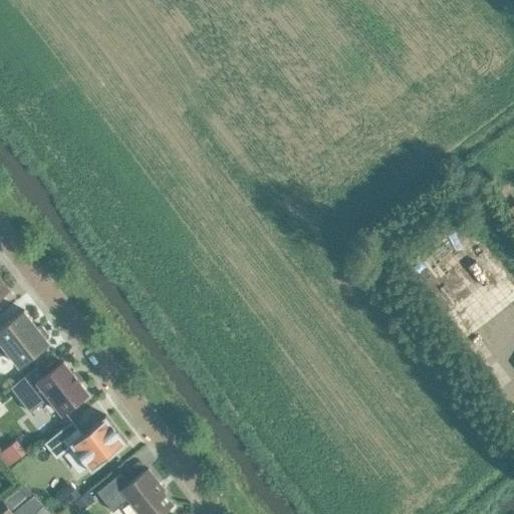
[(503,296),(513,289),(513,257),(487,220),(462,238),(503,296)]
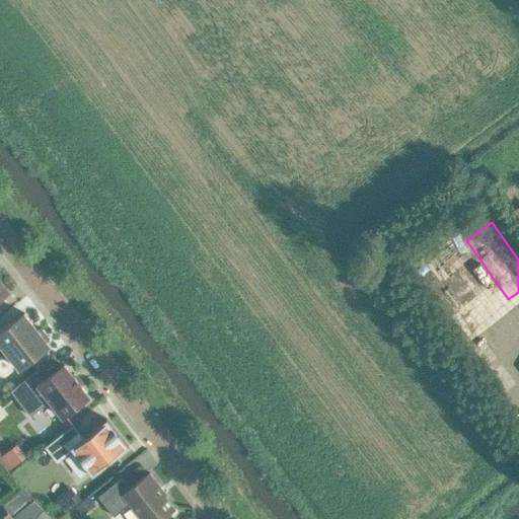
[(38,329),(24,312),(0,330),(0,356),(6,352),(18,368),(49,345),(47,342),(49,340),(49,337),(43,328),(39,327),(38,329)]
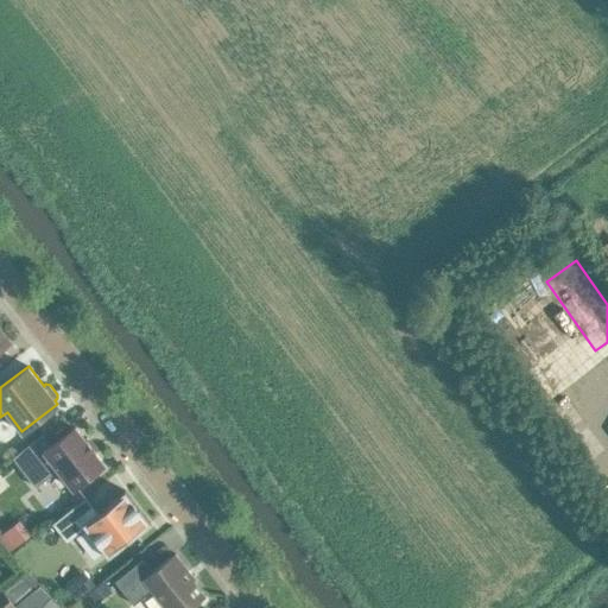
[(105,463),(75,426),(51,445),(42,434),(12,457),(36,487),(58,469),(73,488),(105,463)]
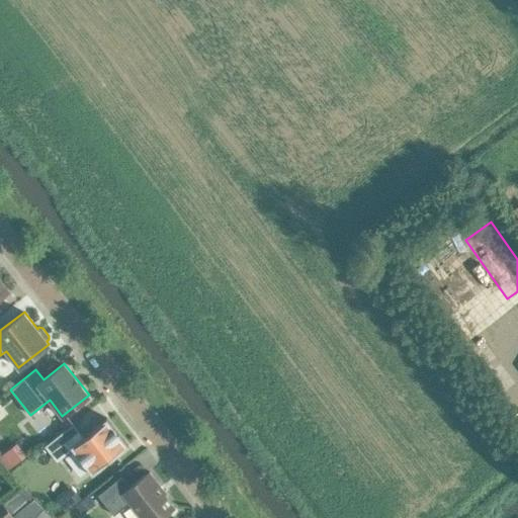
[(0,391),(0,409),(13,400),(4,387),(0,391)]
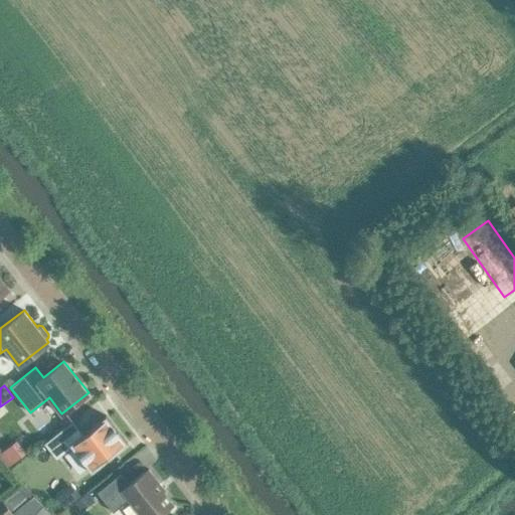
[(128,443),(106,414),(91,426),(93,428),(87,434),(84,432),(80,435),(71,423),(73,421),(72,420),(44,443),(56,459),(57,458),(56,457),(70,445),(92,471),(107,460),(105,458),(111,453),(113,455),(128,443)]
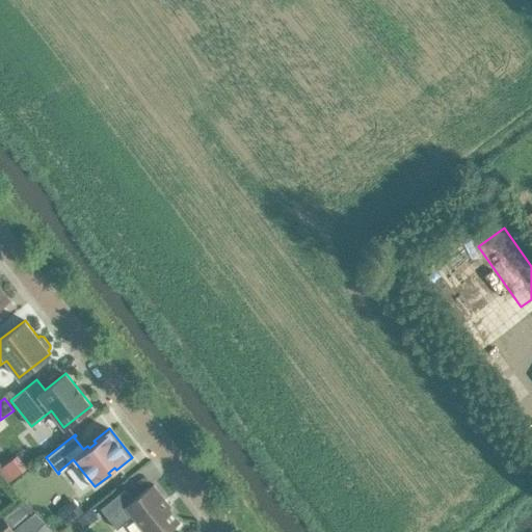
[(32,434),(21,447),(33,458),(45,447),(32,434)]
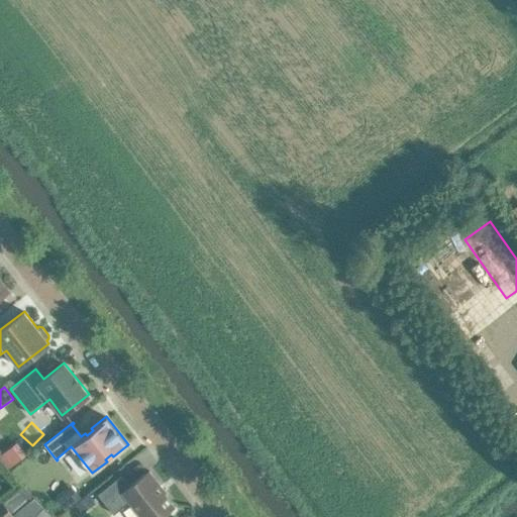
[(166,492),(148,471),(129,486),(121,476),(98,494),(113,514),(129,502),(140,516),(161,516),(175,507),(164,493),(166,492)]
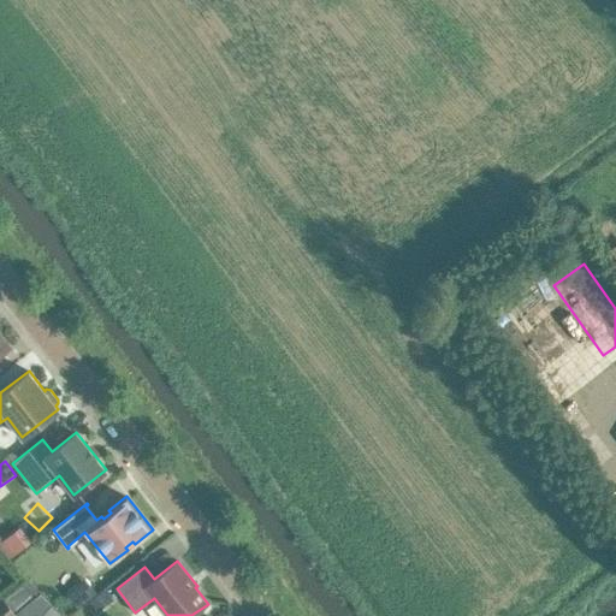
[(3,598),(0,599),(0,615),(12,615),(16,614),(3,598)]
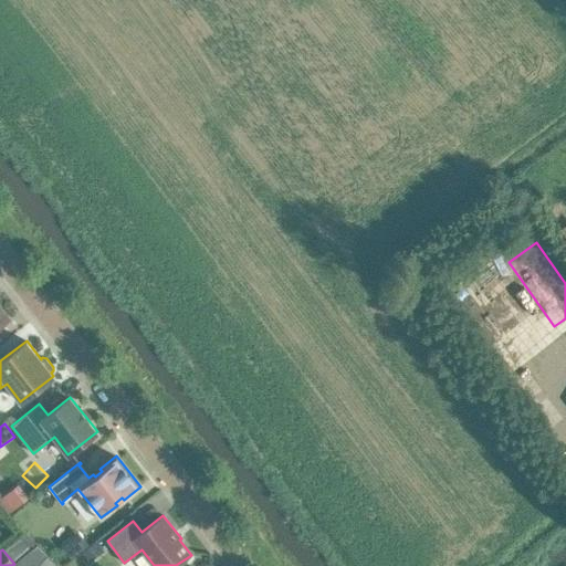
[(60,565),(48,554),(37,565),(60,565)]
